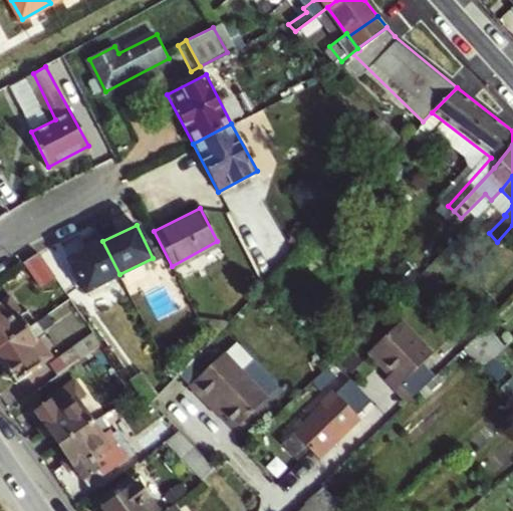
[(119,274),(102,241),(96,230),(79,238),(85,250),(69,257),(84,290),(119,274)]
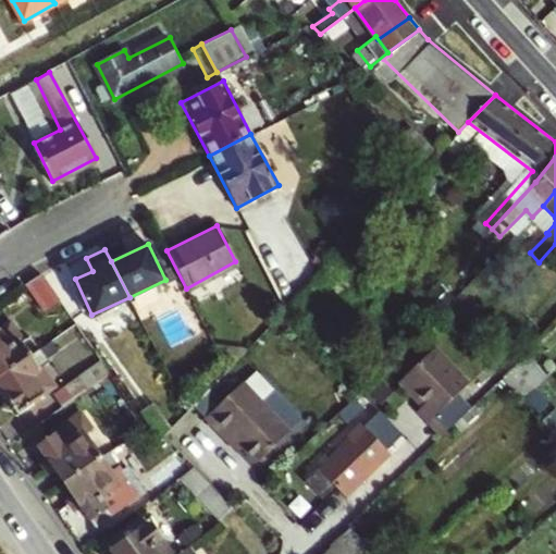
[(59,298),(41,273),(26,283),(44,309),(59,298)]
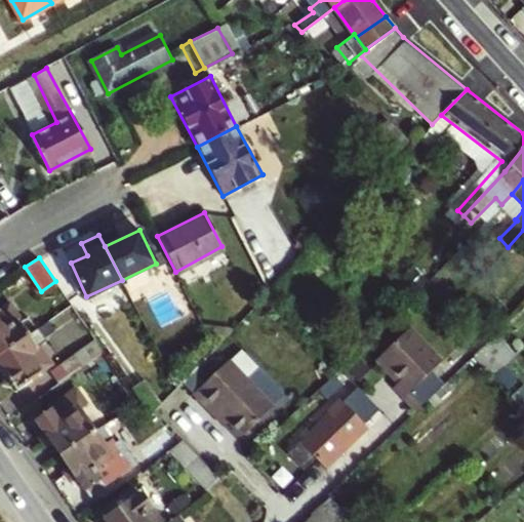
[(514,316),(523,306),(523,303),(520,299),(509,311),(514,316)]
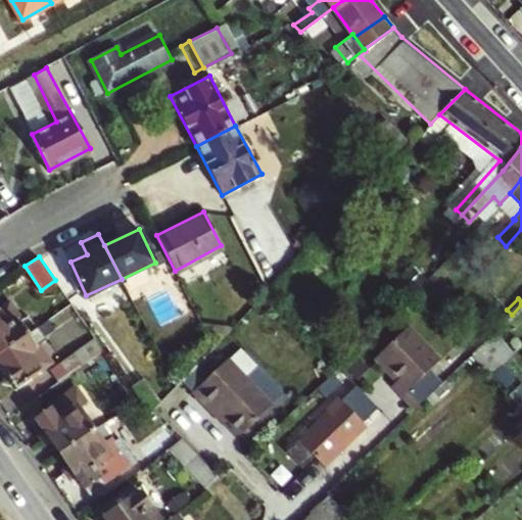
[(0,350),(45,320),(32,301),(19,311),(11,299),(0,306),(0,350)]
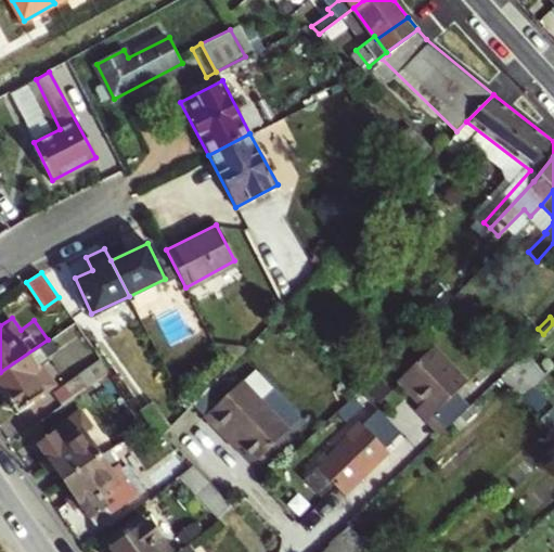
[(553,323),(543,334),(502,373),(520,393),(553,361),(553,323)]
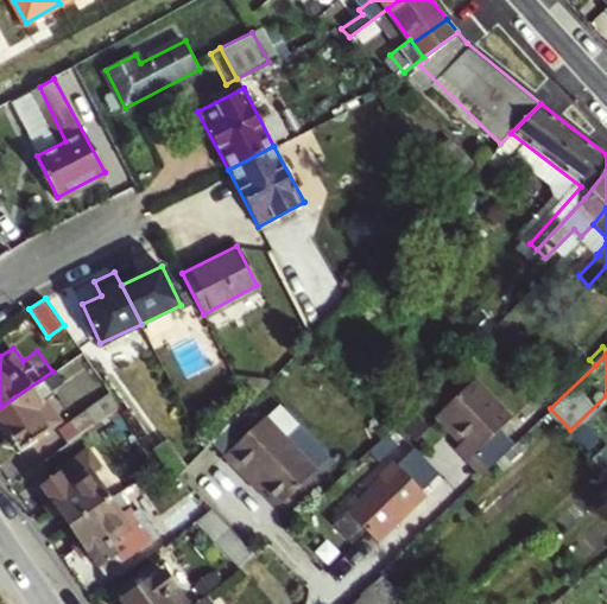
[(70,398),(52,372),(0,407),(0,424),(19,451),(63,420),(56,408),(70,398)]
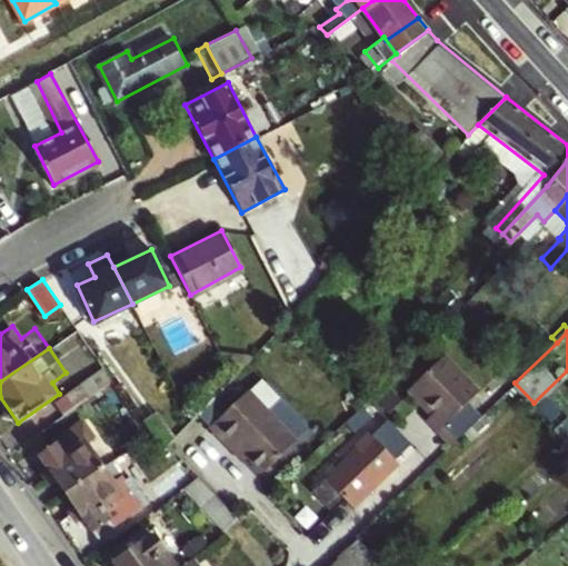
[(449,445),(478,417),(466,404),(478,393),(442,356),(407,390),(441,427),(437,432),(449,445)]
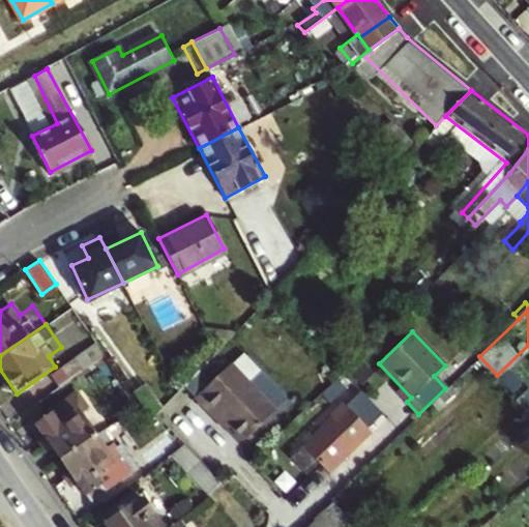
[(83,369),(105,353),(96,342),(75,357),(83,369)]
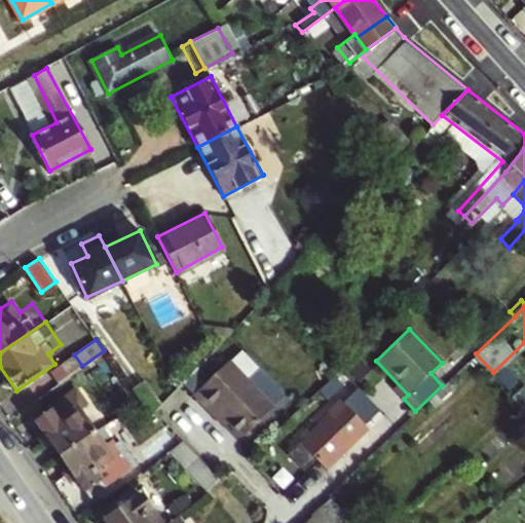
[(230,364),(194,397),(214,419),(220,414),(242,439),(273,410),(230,364)]
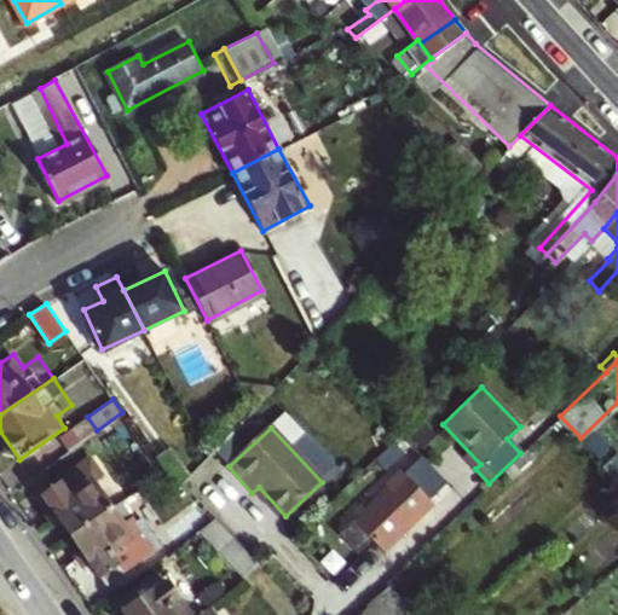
[(150,480),(162,471),(150,453),(138,462),(150,480)]
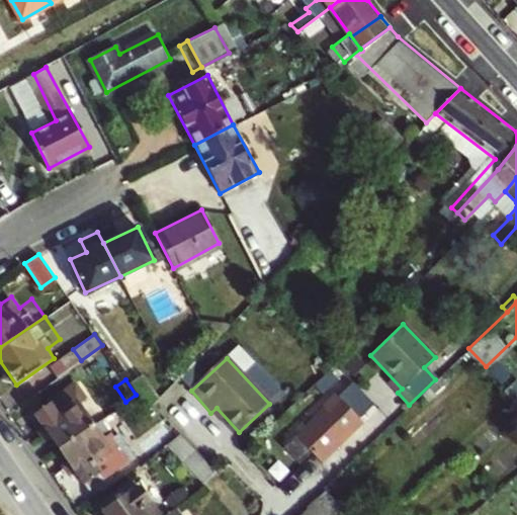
[(322,461),(364,421),(332,388),(321,399),(323,401),(291,430),(322,461)]
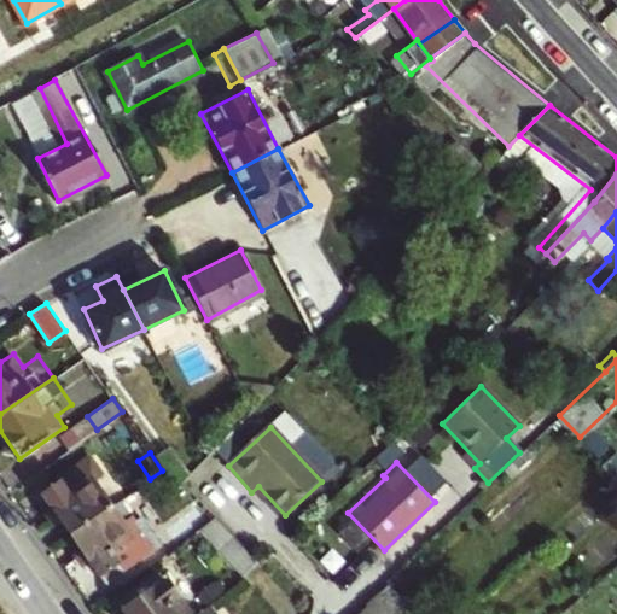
[(71,534),(111,506),(89,474),(87,477),(79,463),(58,478),(60,480),(44,493),(71,534)]
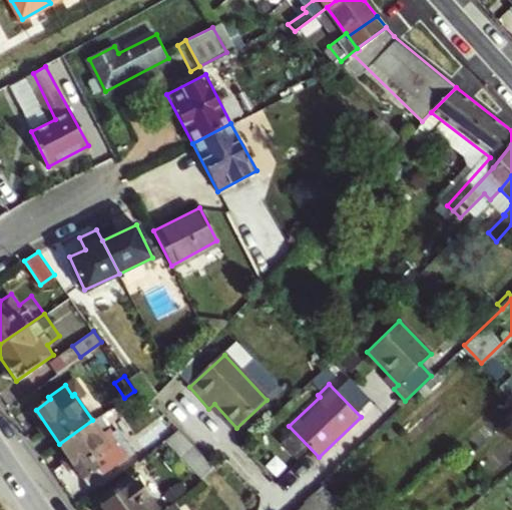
[(92,420),(59,444),(88,484),(127,457),(115,439),(109,444),(92,420)]
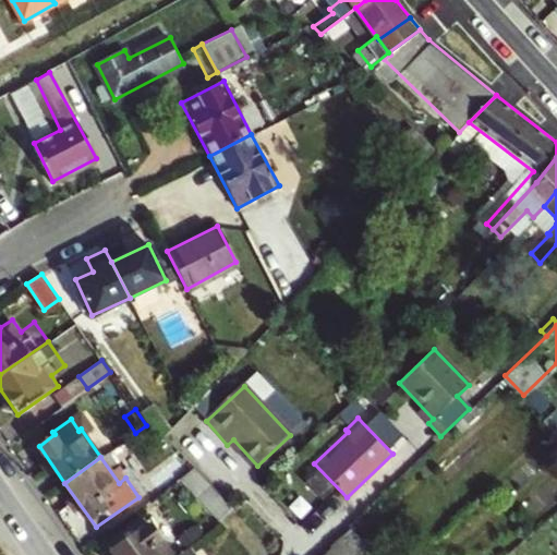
[(195,469),(181,479),(219,520),(232,508),(195,469)]
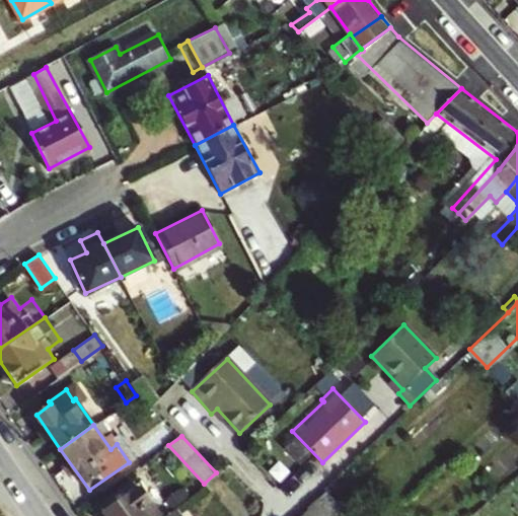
[(107,515),(163,515),(164,515),(152,498),(148,501),(135,482),(101,506),(107,515)]
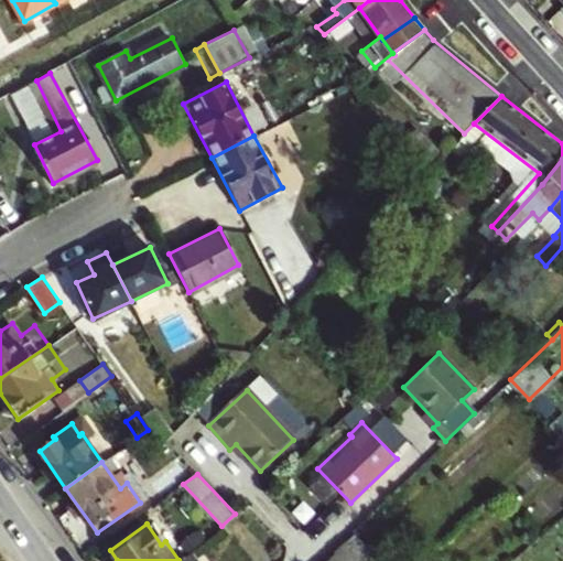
[(350,560),(365,548),(350,532),(321,560),(350,560)]
